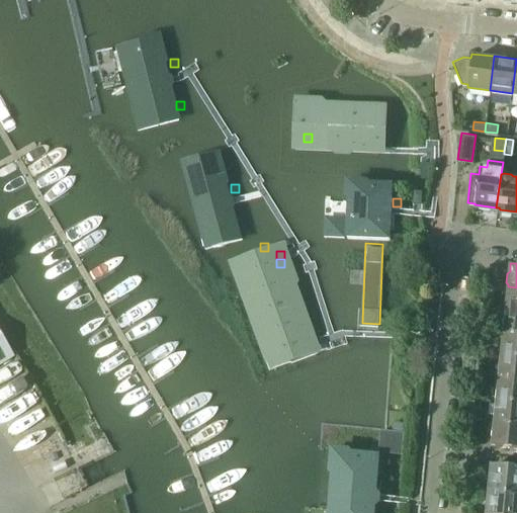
[(268,275),(268,267),(260,267),(260,275),(268,275)]
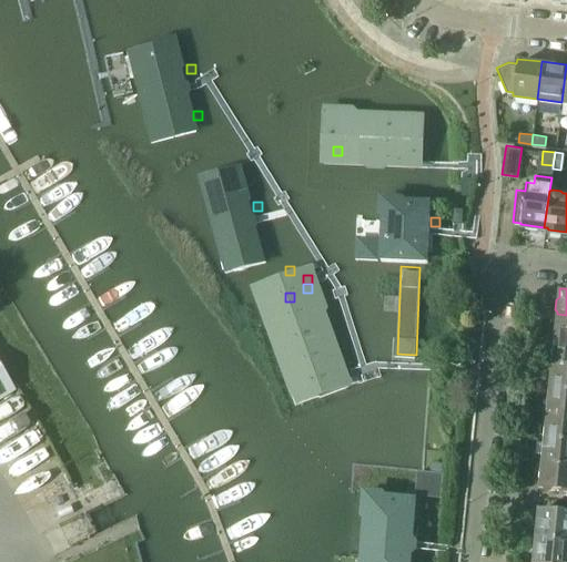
[(312,302),(312,293),(303,293),(303,302),(312,302)]
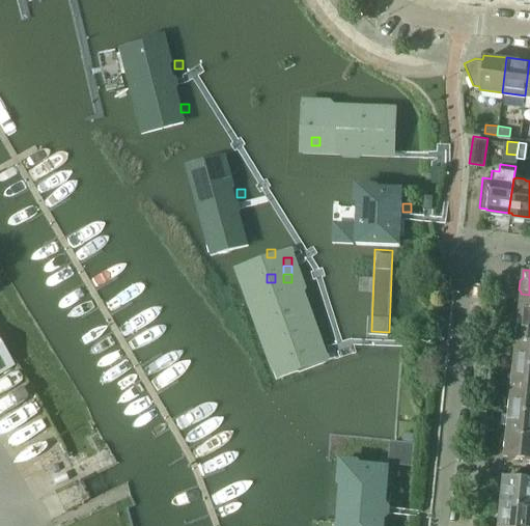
[(275,291),(275,282),(267,282),(267,291),(275,291)]
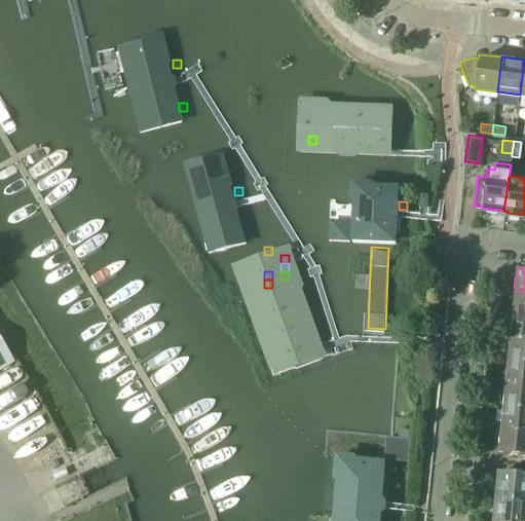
[(297,288),(297,280),(289,280),(289,288),(297,288)]
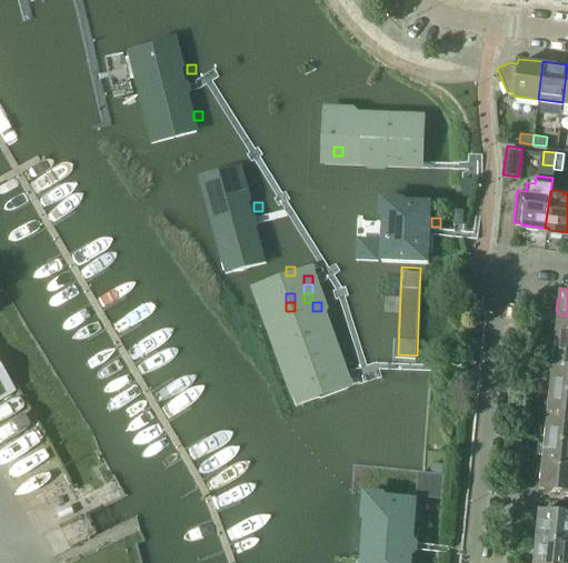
[(304,320),(304,311),(295,311),(295,320),(304,320)]
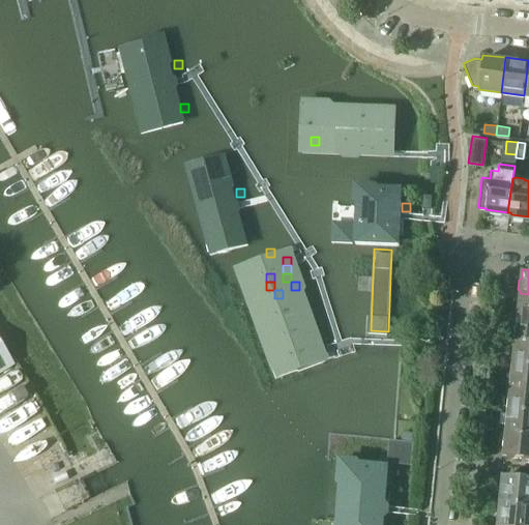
[(323,292),(311,296),(323,338),(336,334),(323,292)]
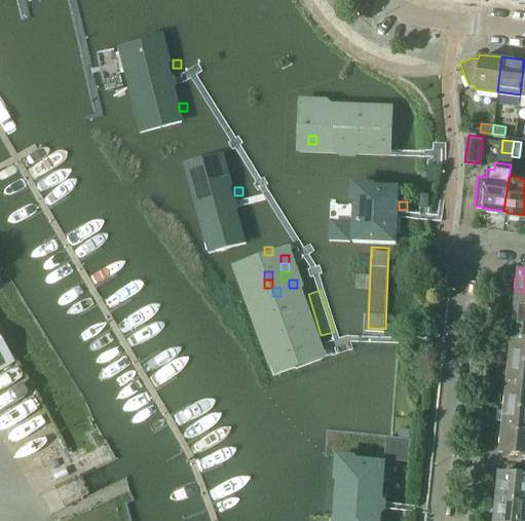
[(524,292),(516,291),(515,298),(513,298),(511,313),(524,314),(524,292)]
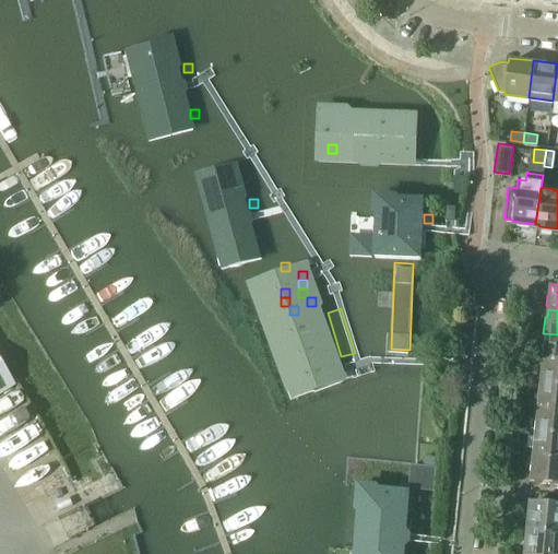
[(557,334),(543,333),(542,350),(544,350),(543,357),(557,358),(557,334)]
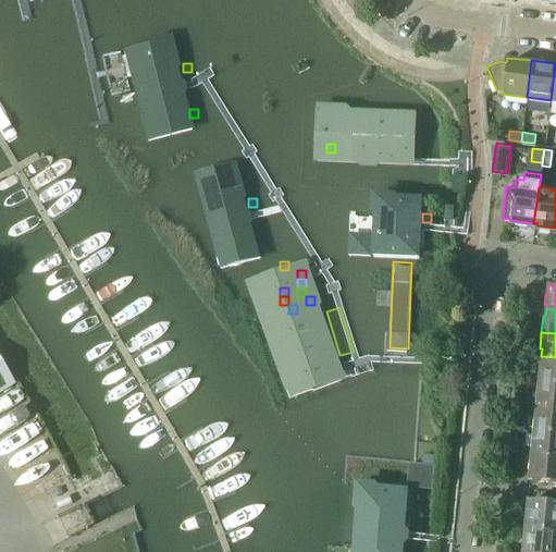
[(555,357),(541,356),(541,365),(538,366),(536,376),(539,378),(539,380),(555,381),(555,357)]
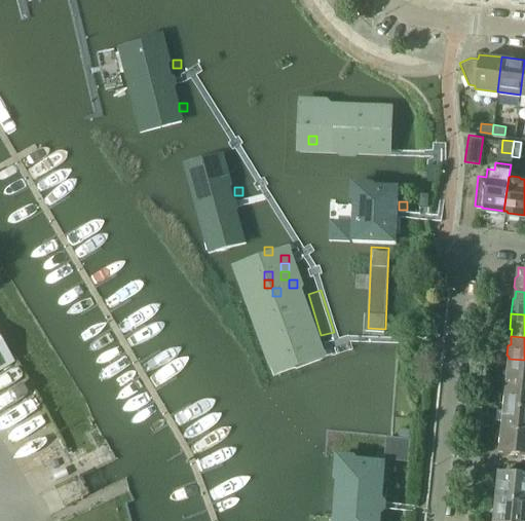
[(0,364),(11,358),(0,340),(0,364)]
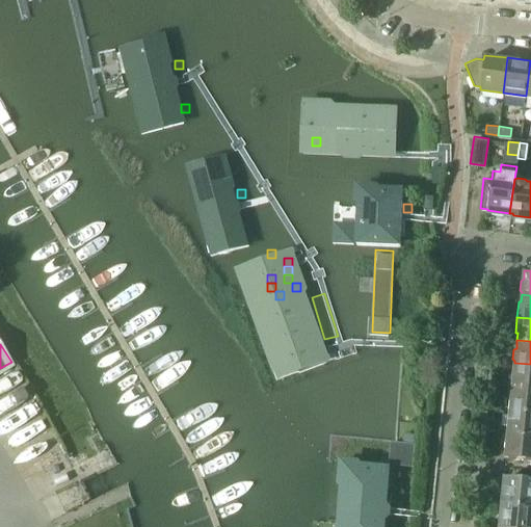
[(530,364),(514,363),(514,366),(511,367),(510,376),(513,378),(512,386),(530,388),(530,364)]
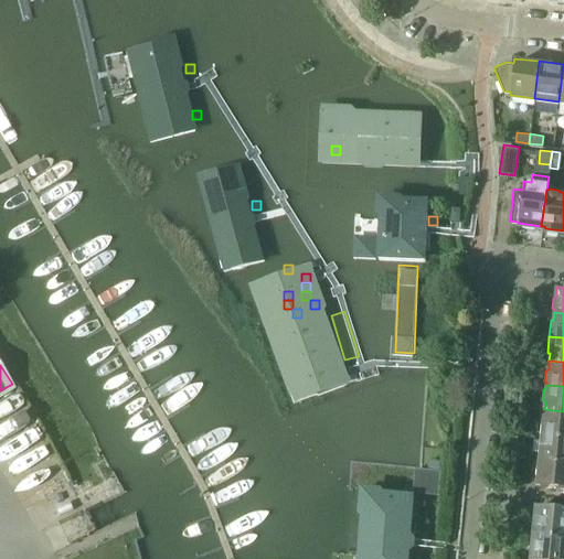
[(563,411),(544,409),(543,418),(541,418),(539,433),(563,436),(563,411)]
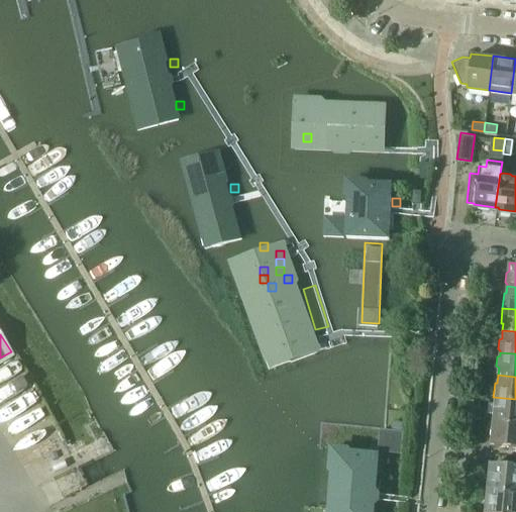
[(515,399),(493,397),(492,412),(494,412),(493,419),(515,421),(515,399)]
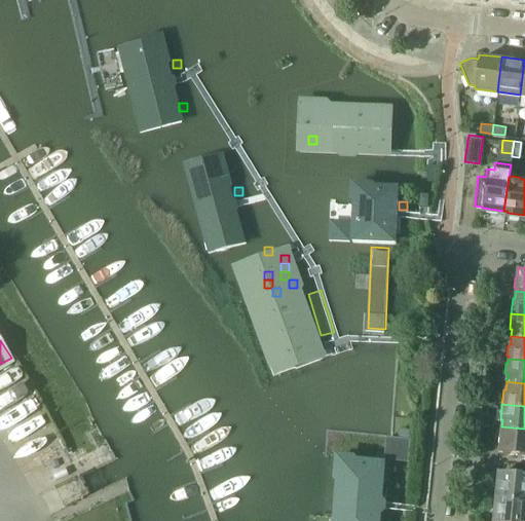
[(524,429),(501,426),(501,431),(498,432),(497,441),(500,443),(499,451),(524,453),(524,429)]
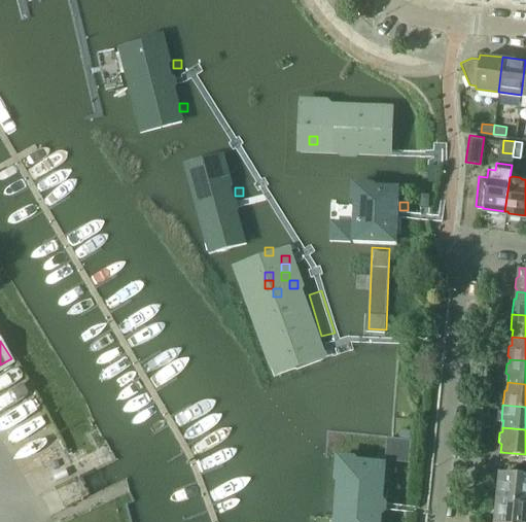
[(410,457),(411,435),(387,433),(385,456),(410,457)]
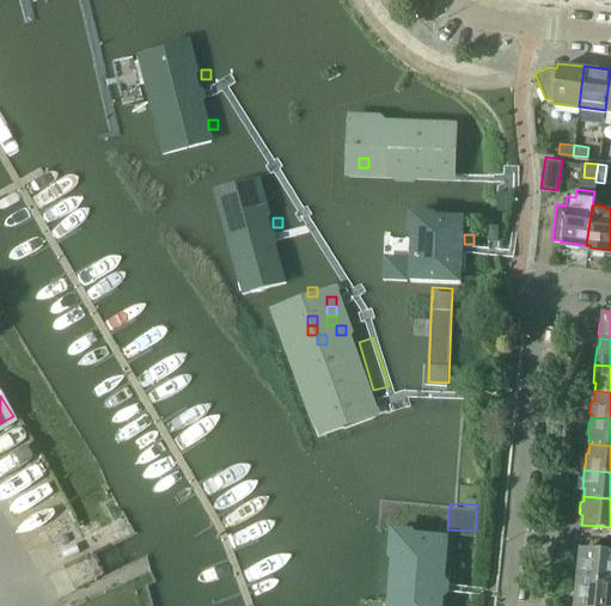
[(444,605),(451,533),(390,526),(388,556),(390,558),(385,605),(444,605)]
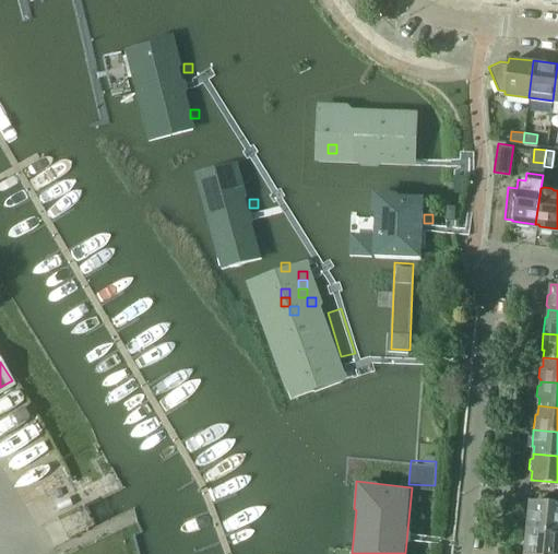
[(557,503),(529,501),(526,528),(557,531),(557,503)]
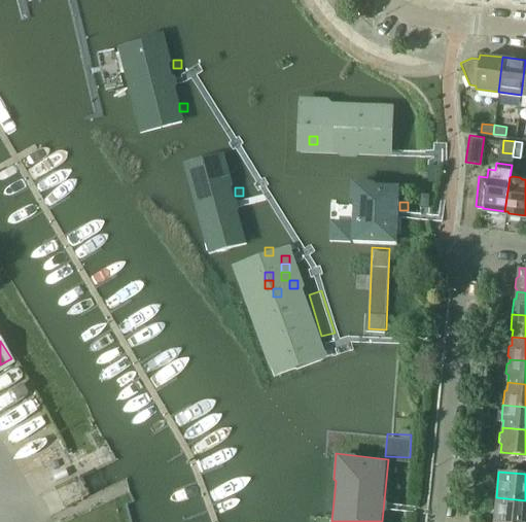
[(525,521),(525,500),(496,497),(493,521),(525,521)]
